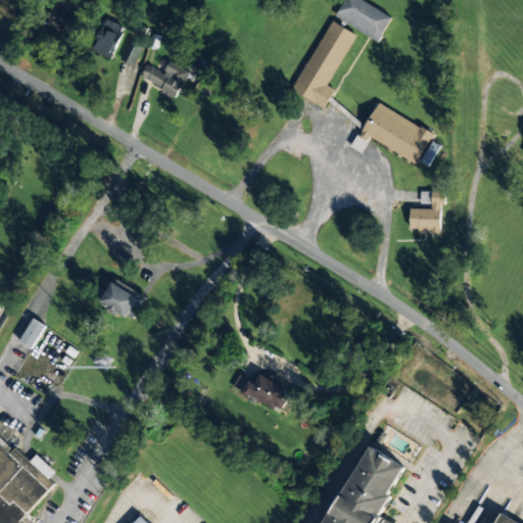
[(80,30),(75,0),(52,0),(55,18),(51,18),(53,35),(80,30)]
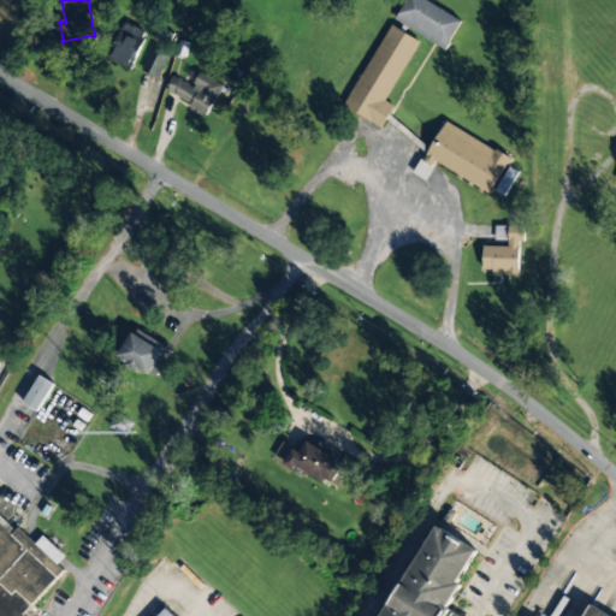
[(446,48),(462,19),(426,0),(406,0),(395,21),(446,48)]
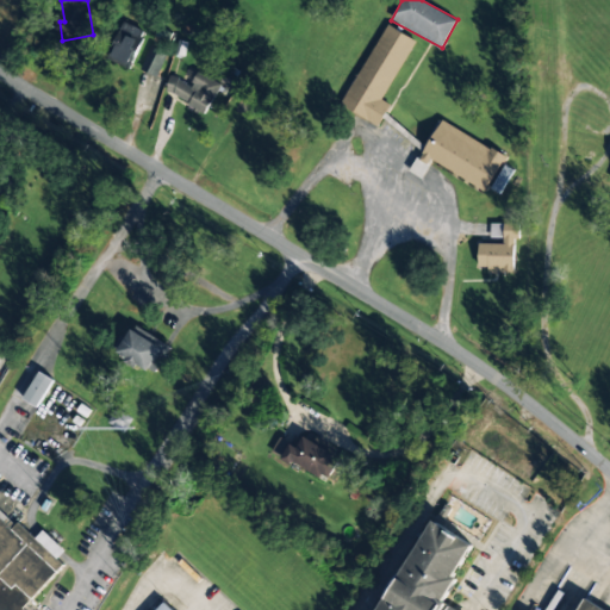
[(144,30),(122,23),(109,60),(130,68),(144,30)]
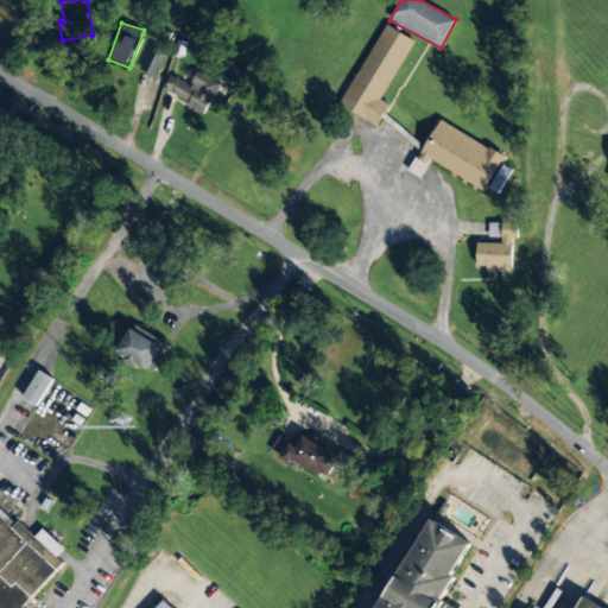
[(378,125),(390,103),(381,99),(413,39),(384,24),(340,105),(378,125)]
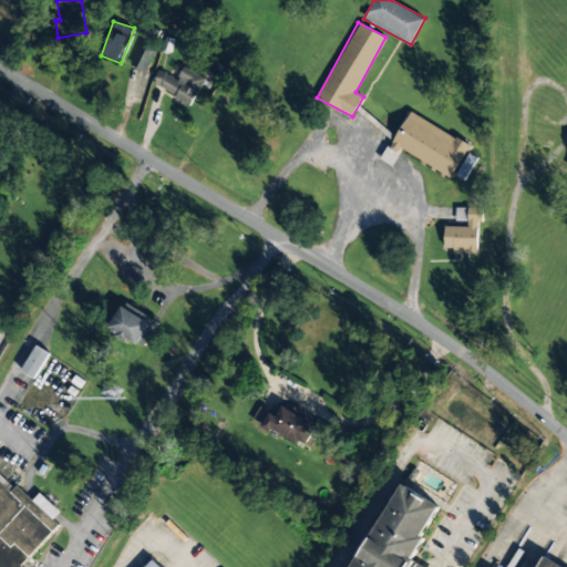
[(155,49),(140,42),(130,63),(145,71),(155,49)]
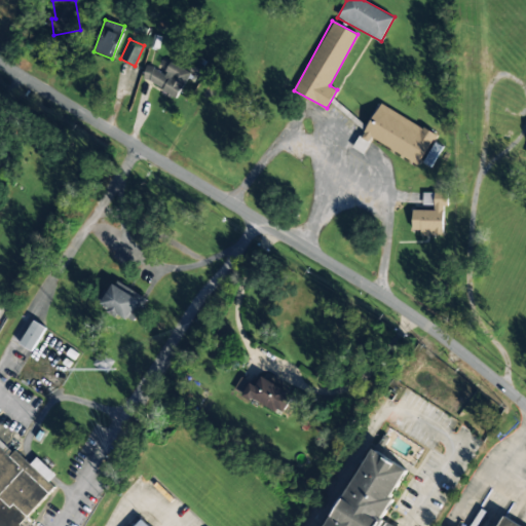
[(164,73),(147,65),(141,81),(178,97),(189,71),(170,63),(164,73)]
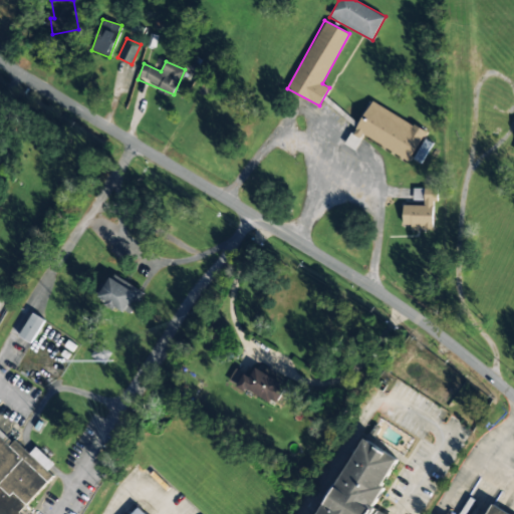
[(362,135),(410,161),(426,131),(370,100),(346,145),(354,150),(362,135)]
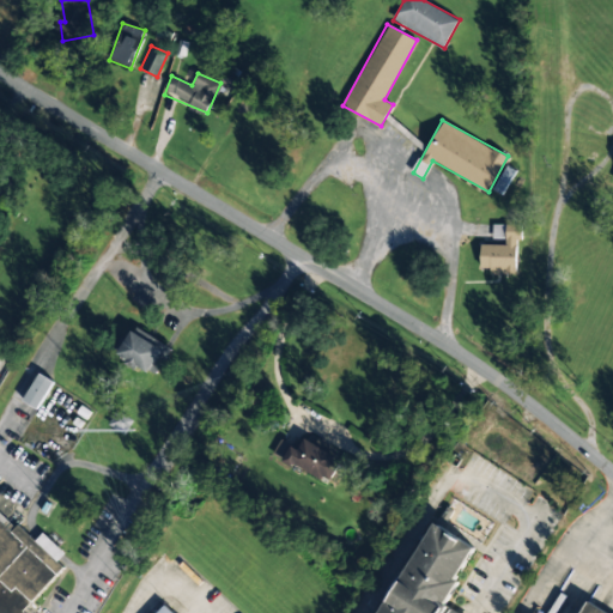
[(481,243),(480,272),(517,272),(519,224),(493,224),(493,243),(481,243)]
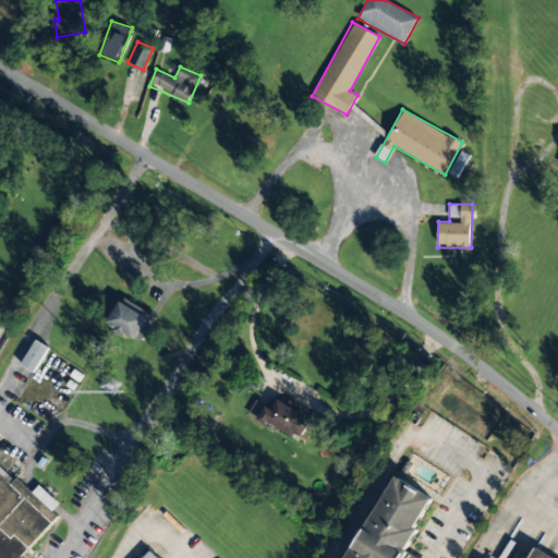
[(150,313),(121,299),(109,324),(138,338),(150,313)]
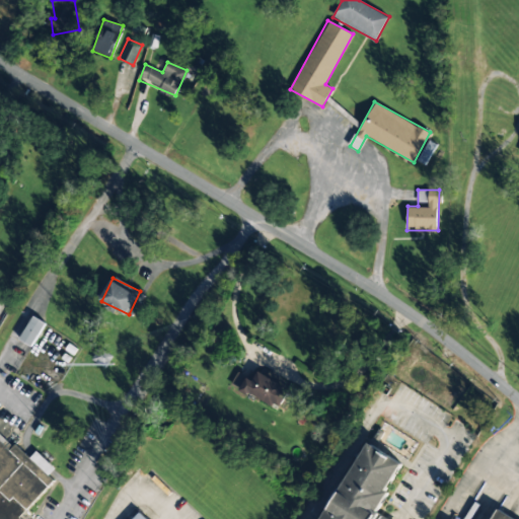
[(31,346),(46,322),(33,316),(19,340),(31,346)]
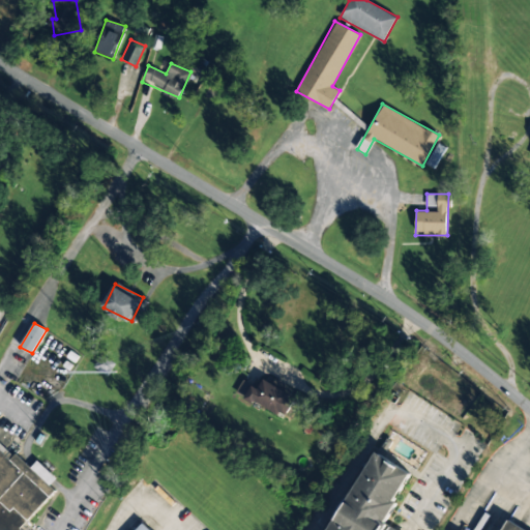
[(115,363),(99,356),(93,369),(109,376),(115,363)]
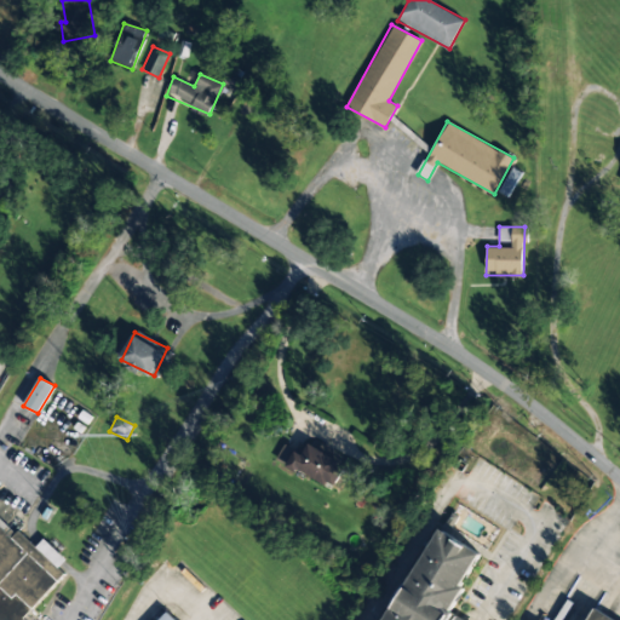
[(345,468),(305,438),(287,464),(327,492),(345,468)]
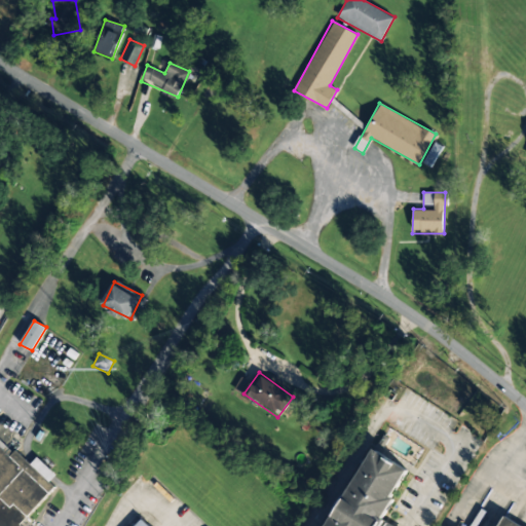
[(0,525),(20,525),(55,487),(49,482),(55,475),(36,457),(29,465),(0,439),(0,525)]
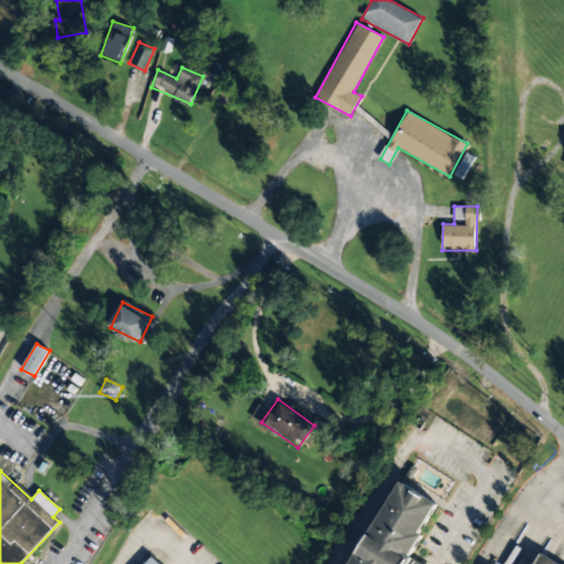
[(353,563),(420,563),(412,560),(443,503),(400,479),(353,563)]
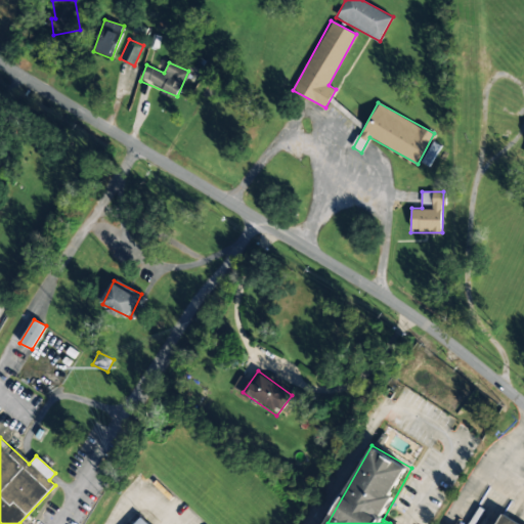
[(519,523),(503,514),(495,523),(519,523)]
